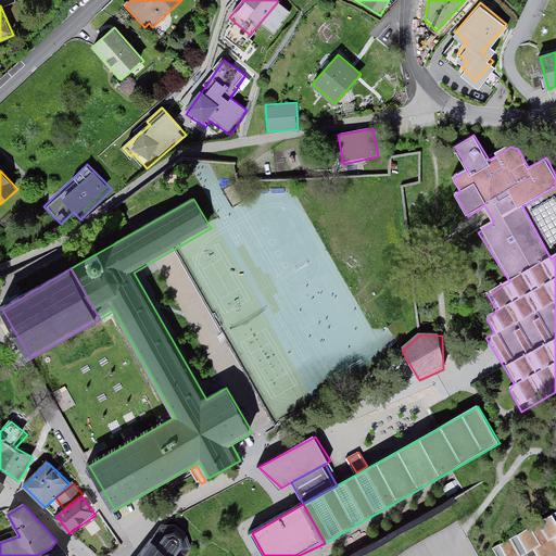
[(462,522),(396,555),(479,555),(465,529),(462,522)]
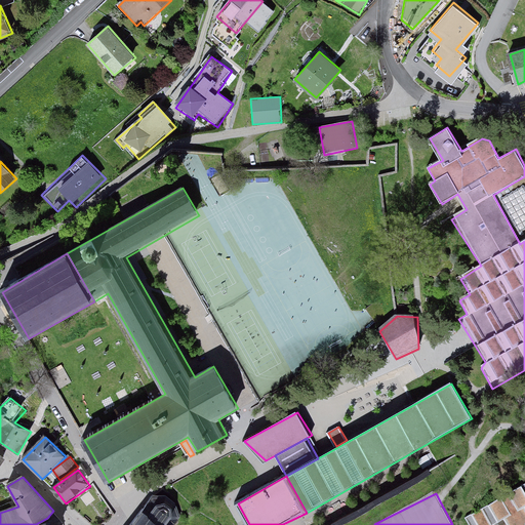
[(173,524),(182,514),(176,500),(166,494),(153,496),(131,524),(173,524)]
